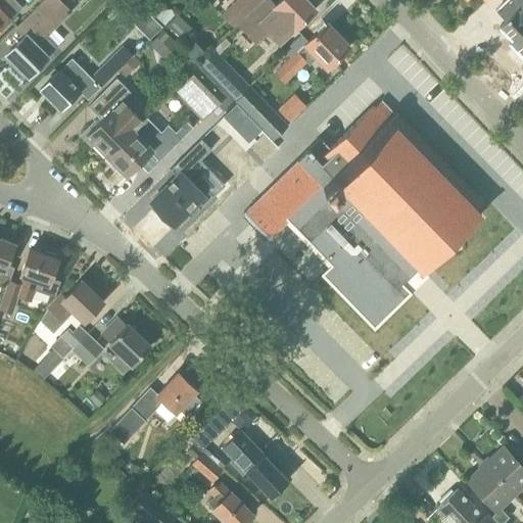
[(0,0),(0,28),(10,18),(0,7),(0,6),(6,0),(0,0)]
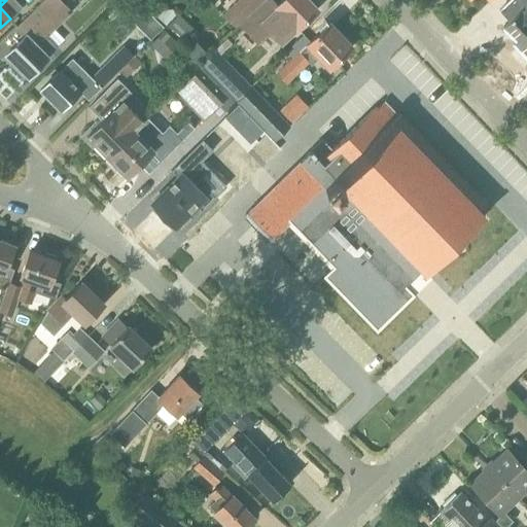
[(7,56),(29,77),(58,47),(44,34),(70,8),(61,0),(44,0),(19,27),(27,35),(7,56)]
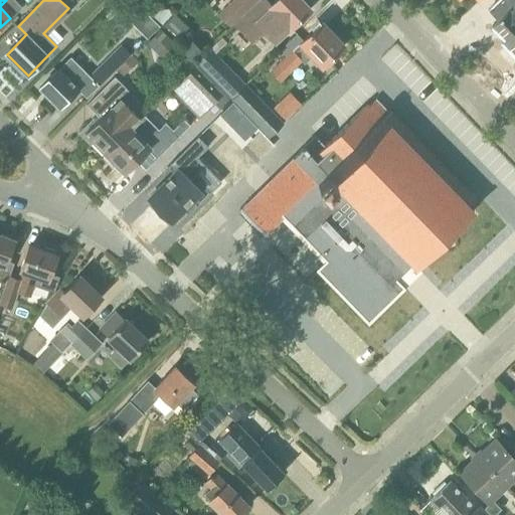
[(245,16),(261,0),(233,0),(229,4),(241,17),(244,15),(245,16)]
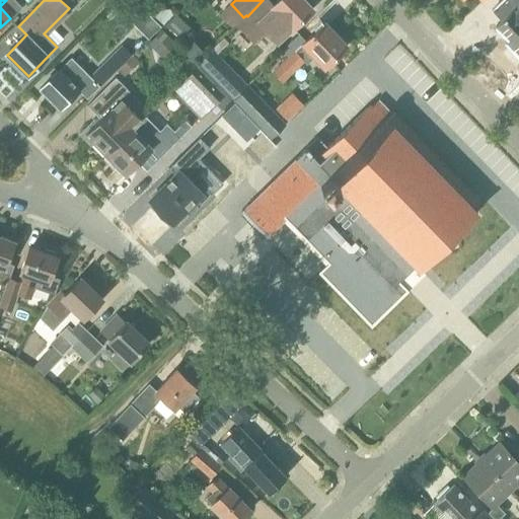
[(247,16),(240,23),(253,38),(261,30),(265,34),(277,47),(295,28),(313,11),(310,8),(314,4),(310,0),(279,0),(274,5),(270,0),(263,0),(247,16)]
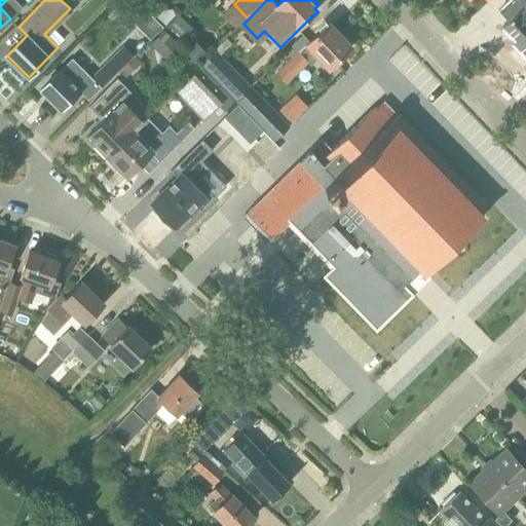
[(525,0),(510,0),(499,10),(509,22),(502,27),(516,41),(513,43),(525,58),(525,0)]
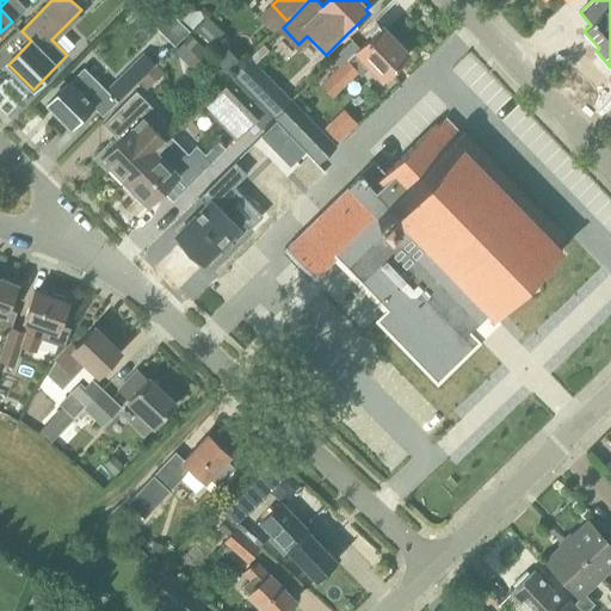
[(183,25),(168,39),(176,47),(190,32),(183,25)]
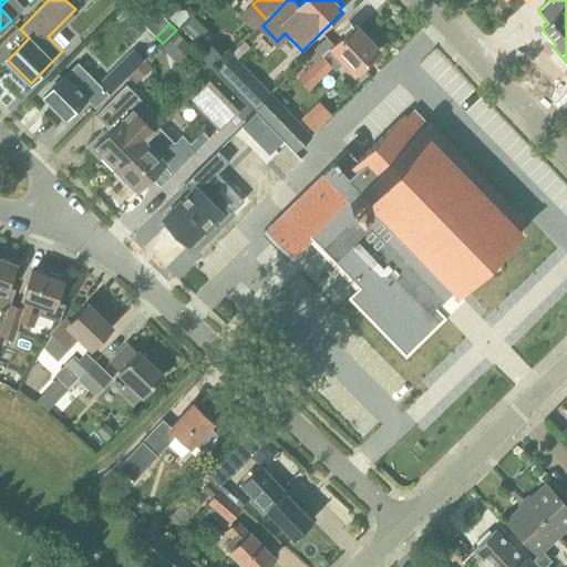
[(310,91),(320,81),(333,69),(337,72),(344,63),(357,75),(381,52),(356,26),(300,81),(310,91)]
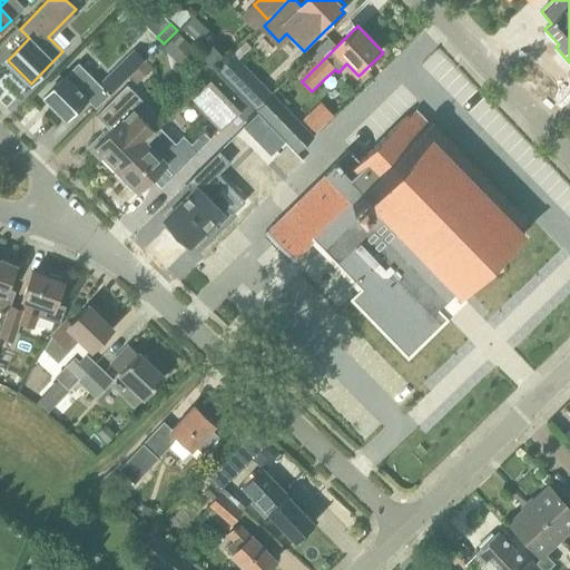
[(166,50),(178,62),(190,50),(178,38),(166,50)]
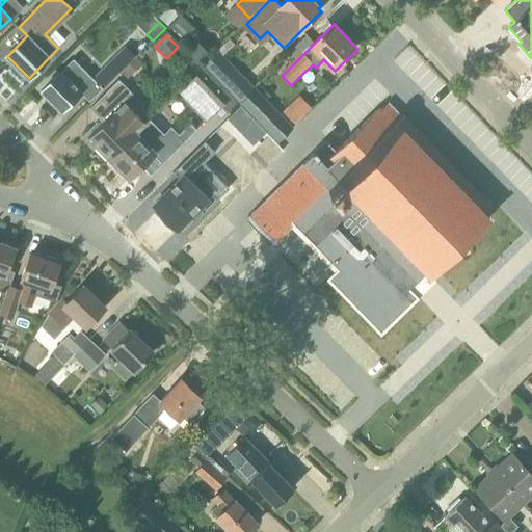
[(253,86),(222,56),(230,49),(222,43),(216,50),(203,62),(239,100),(253,86)]
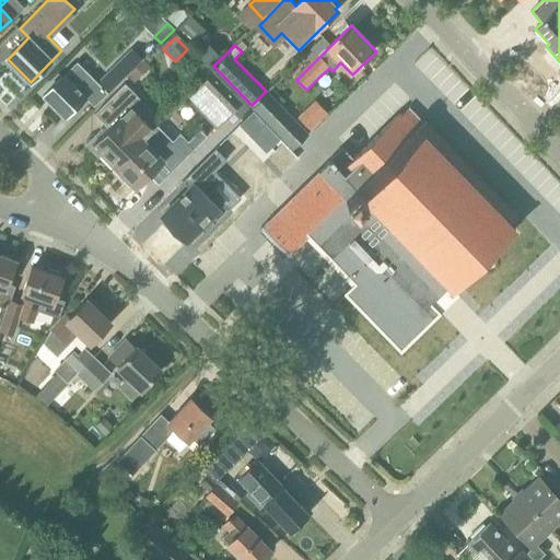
[(130,49),(95,82),(106,94),(141,60),(130,49)]
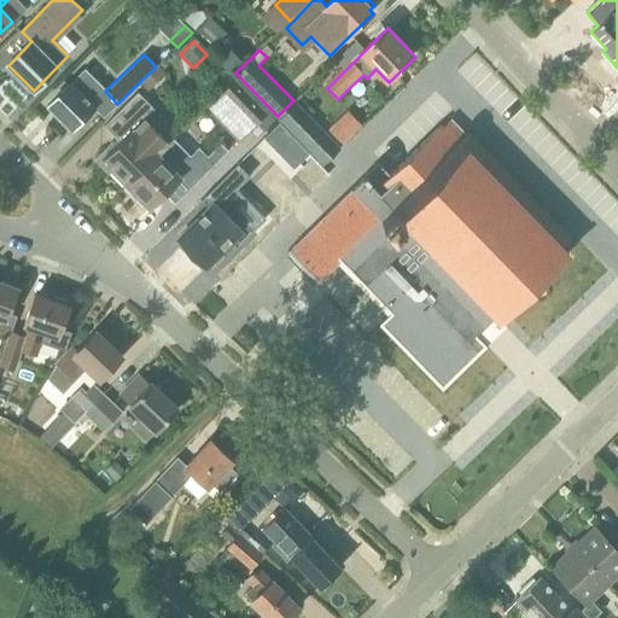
[(147,89),(164,74),(158,66),(141,83),(147,89)]
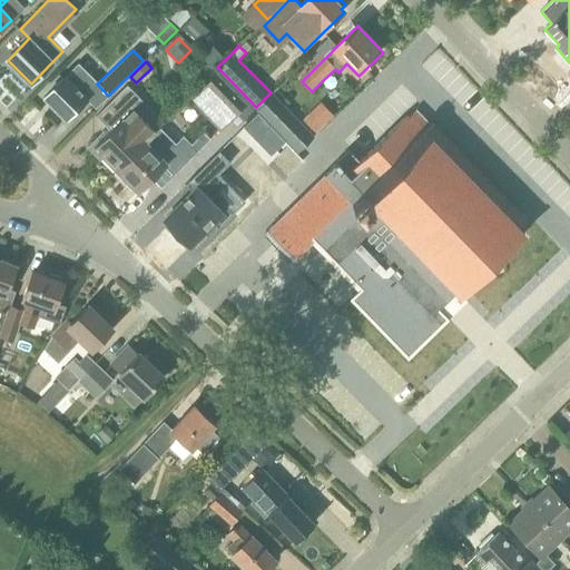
[(78,64),(45,97),(67,119),(87,99),(97,109),(109,97),(108,96),(97,84),(98,84),(88,75),(78,64)]
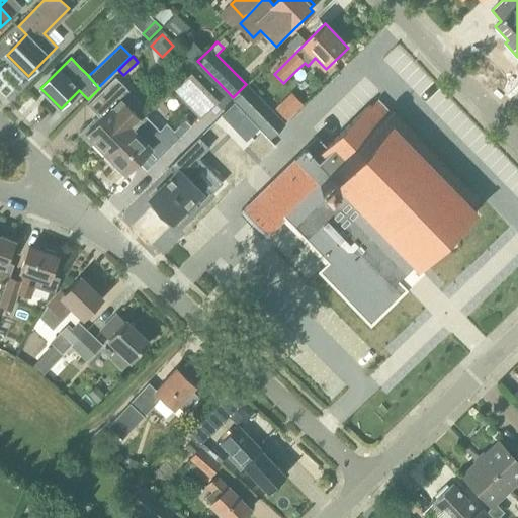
[(231,98),(198,64),(171,90),(198,118),(209,108),(214,113),(231,98)]
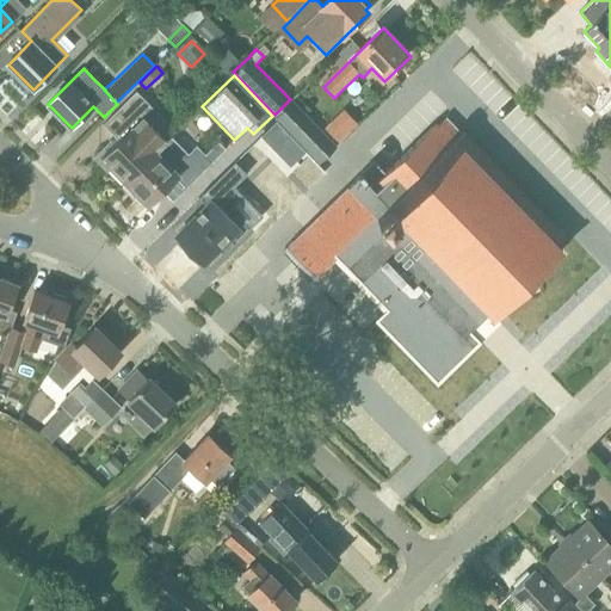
[(111,167),(127,181),(158,152),(166,142),(142,118),(153,107),(137,92),(105,124),(121,140),(117,143),(112,139),(94,156),(109,171),(111,167)]
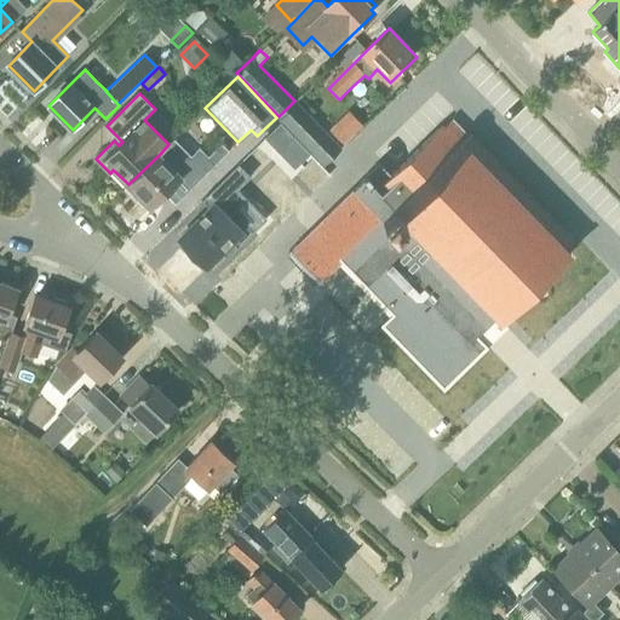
[(323,124),(300,99),(281,116),(326,164),(344,145),(323,124)]
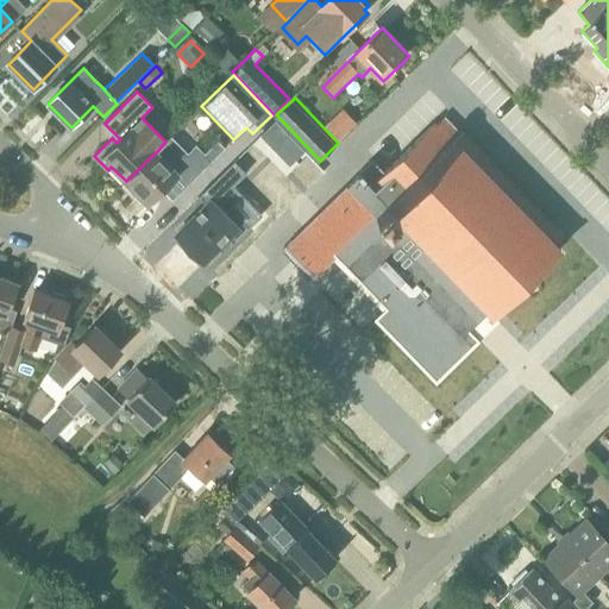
[(331,120),(325,127),(337,139),(350,127),(337,114),(331,120)]
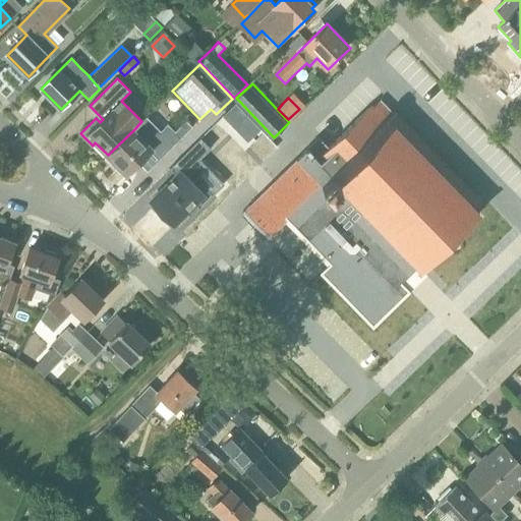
[(245,209),(243,211),(269,237),(285,222),(287,220),(294,226),(292,229),(293,230),(296,228),(308,241),(306,243),(307,245),(310,243),(320,252),(316,254),(319,256),(321,253),(330,264),(320,273),(322,274),(323,274),(332,283),(331,284),(332,285),(333,284),(342,294),(341,294),(343,296),(344,295),(353,304),(352,305),(353,307),(354,306),(363,315),(362,316),(364,319),(365,317),(373,326),(382,317),(383,319),(384,316),(383,315),(390,309),(391,309),(393,308),(392,307),(399,300),(400,301),(402,300),(401,299),(408,292),(409,293),(410,291),(401,282),(416,268),(420,271),(436,255),(440,259),(442,258),(438,253),(445,247),(449,251),(460,240),(456,236),(462,230),(466,234),(468,232),(464,229),(479,215),(472,208),(481,198),(396,112),(395,114),(382,101),(374,108),(373,107),(330,149),(319,137),(246,209),(245,209)]
